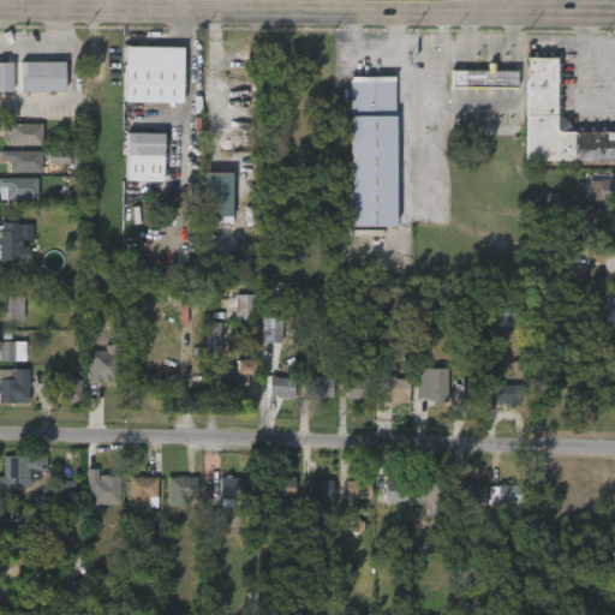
[(183,54),(181,103),(123,102),(124,46),(183,47),(183,54)]
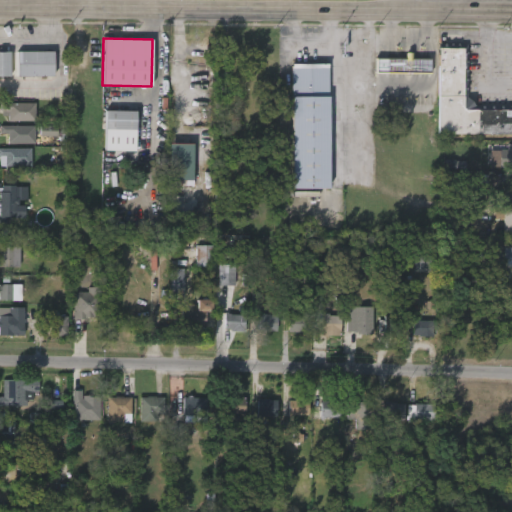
[(463,47),(463,97),(466,95),(476,106),(472,109),(511,108),(511,133),(438,133),(438,47),(463,47)]
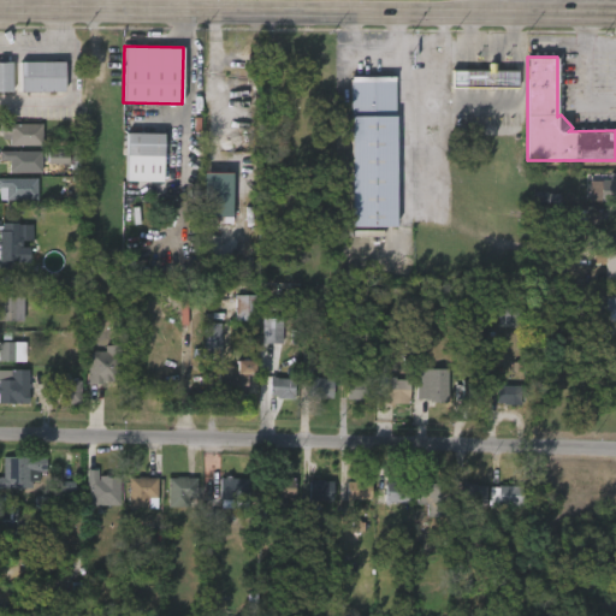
[(11,90),(0,90),(0,61),(11,61),(11,90)]
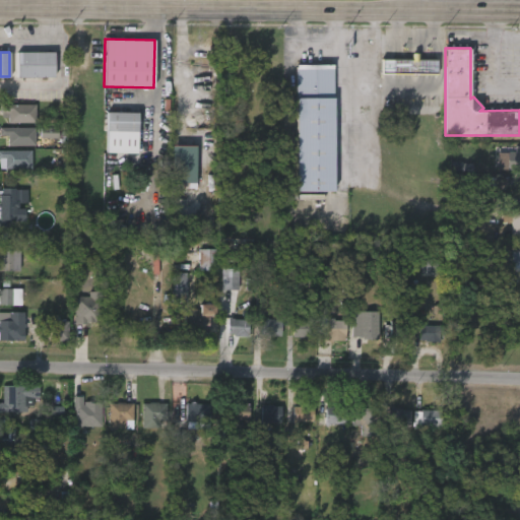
[(54,76),(16,76),(16,52),(54,52),(54,76)]
